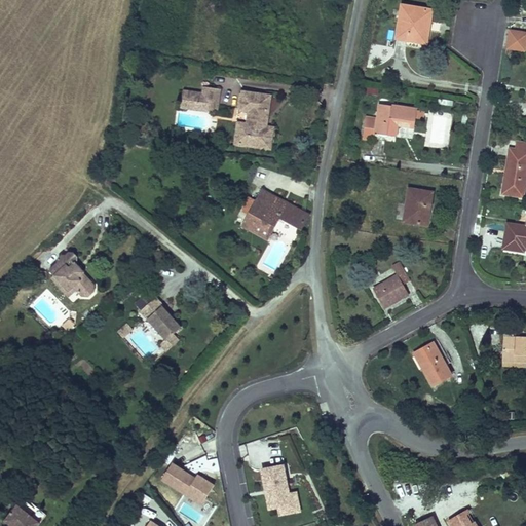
[(428,7),(398,2),(392,34),(403,36),(402,41),(422,44),(428,7)]
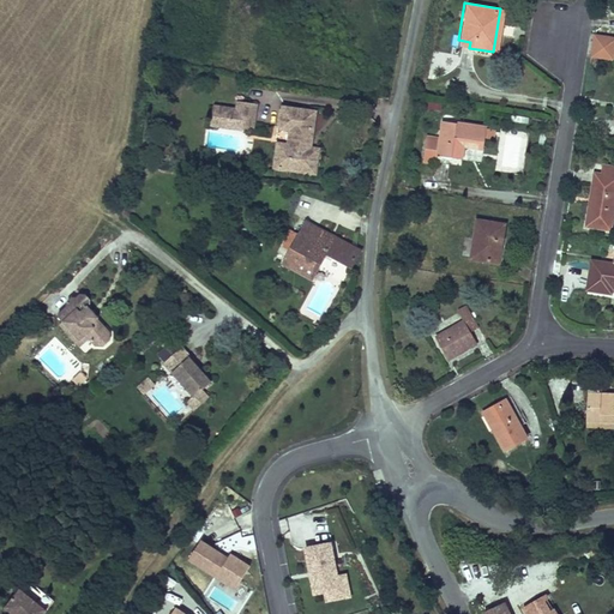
[(589,58),(613,59),(613,35),(590,34),(589,58)]
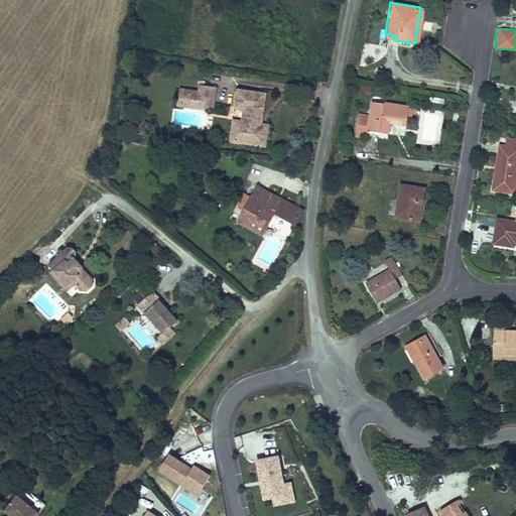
[(178,91),(174,115),(187,117),(188,109),(204,112),(203,120),(209,121),(213,97),(178,91)]
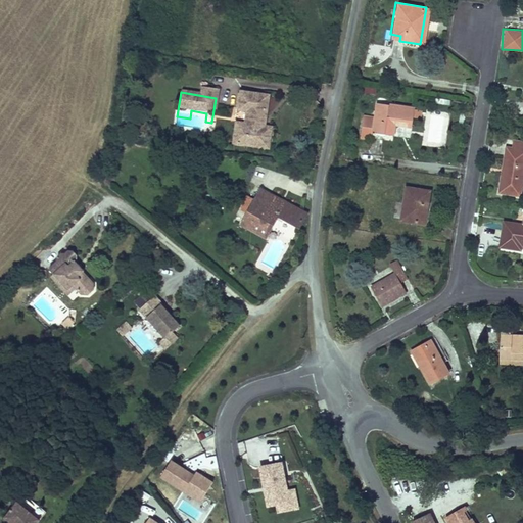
[(259,141),(262,133),(266,103),(237,99),(235,117),(244,119),(243,131),(240,131),(237,150),(267,155),(269,142),(259,141)]
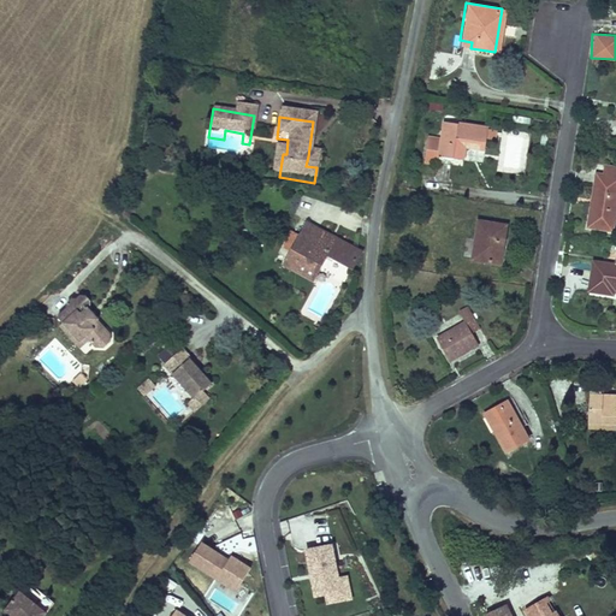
[(484,123),(440,117),(438,138),(420,135),(418,157),(434,160),(436,149),(458,154),(460,143),(481,146),(481,136),(491,137),(493,126),(483,125),(484,123)]
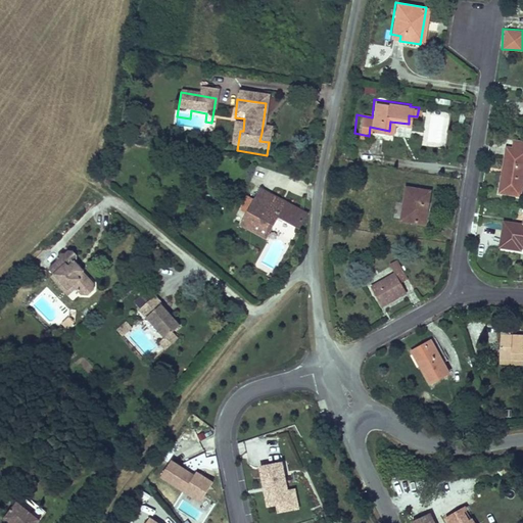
[(206,113),(191,110),(190,119),(205,122),(206,113)]
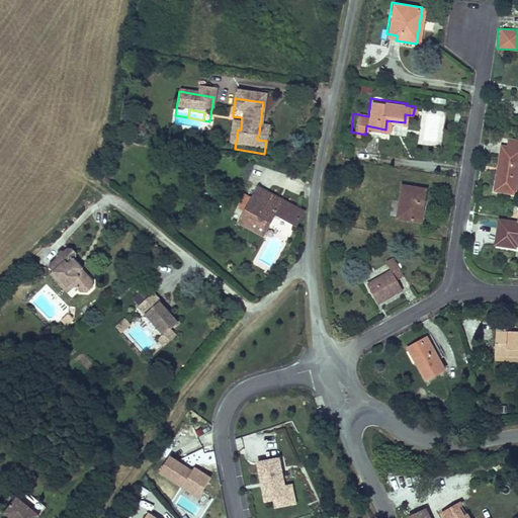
[(238,130),(231,128),(229,148),(235,149),(238,130)]
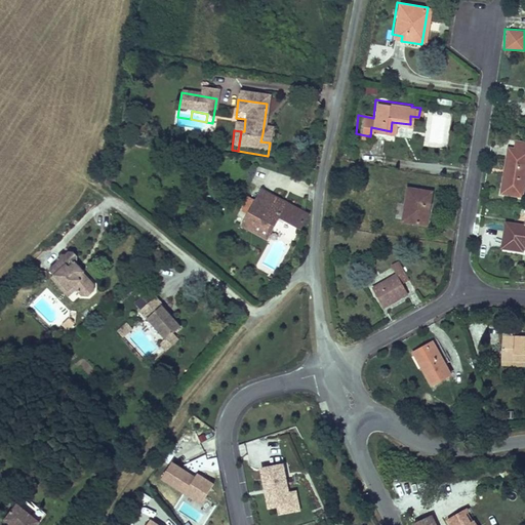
[(271,135),(263,133),(260,142),(270,143),(271,135)]
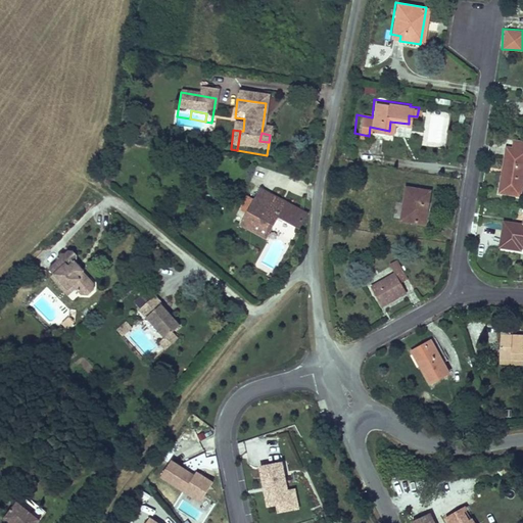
[(522,143),(511,141),(509,150),(522,152),(522,143)]
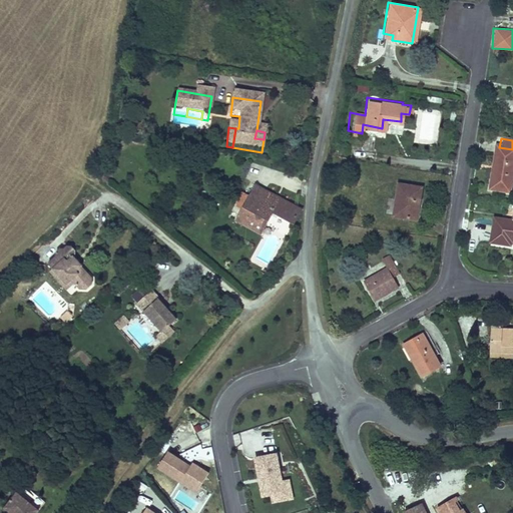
[(512,149),(499,147),(495,147),(489,188),(510,192),(512,169),(512,149)]
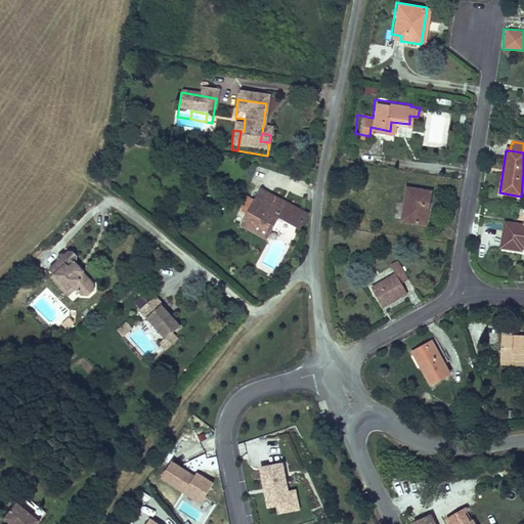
[(404,186),(398,217),(422,221),(428,190),(404,186)]
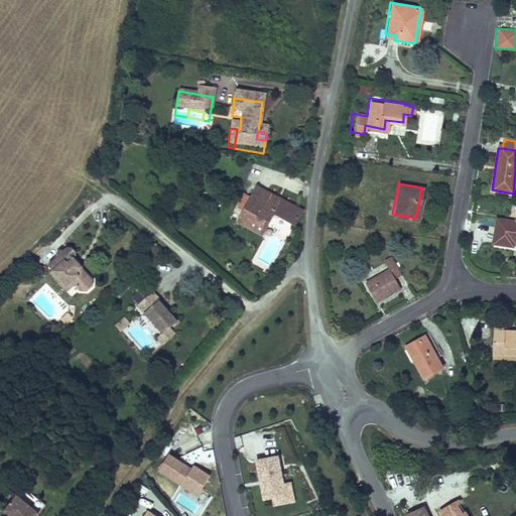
[(268,223),(285,231),(292,217),(252,194),(246,202),(239,199),(230,214),(237,219),(231,227),(257,242),(268,223)]
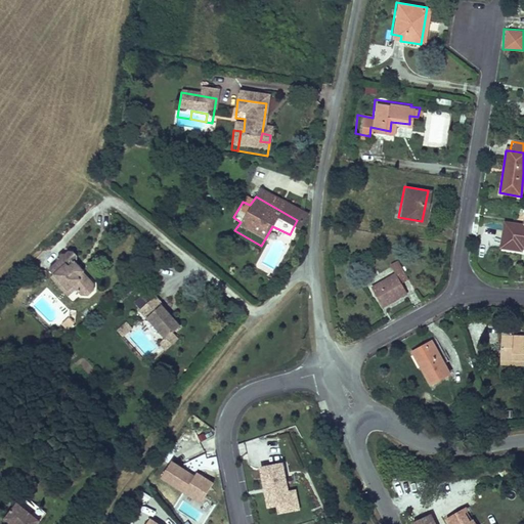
[(517,227),(498,224),(494,247),(516,251),(517,248),(523,249),(523,215),(519,215),(517,227)]
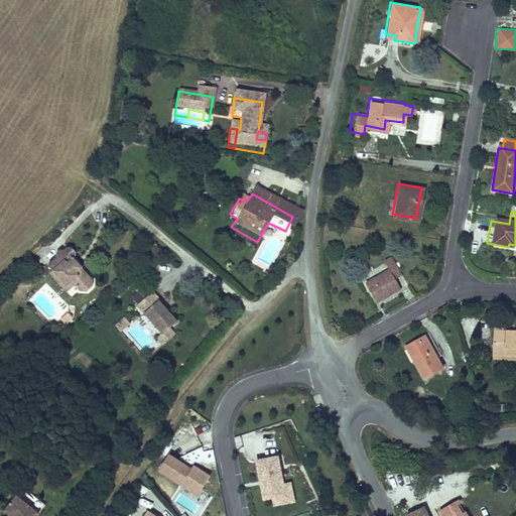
[(76,263),(76,258),(72,255),(67,255),(63,258),(59,258),(55,262),(56,267),(48,275),(54,279),(65,289),(69,285),(77,293),(79,292),(84,296),(90,296),(95,291),(95,284),(90,280),(82,280),(83,275),(73,266),(76,263)]
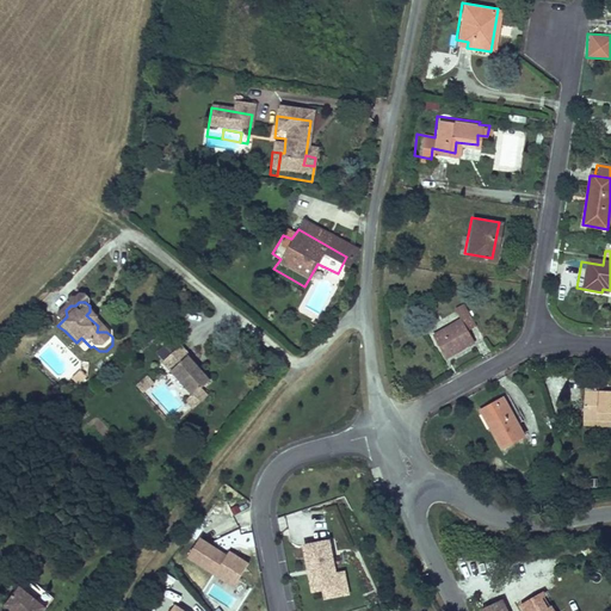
[(461,319),(434,334),(448,357),(475,340),(469,329),(477,325),(464,302),(454,308),(461,319)]
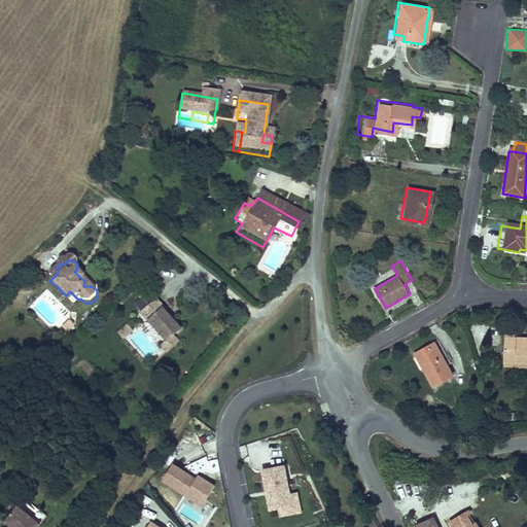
[(72,306),(78,300),(70,291),(66,295),(56,285),(53,288),(72,306)]
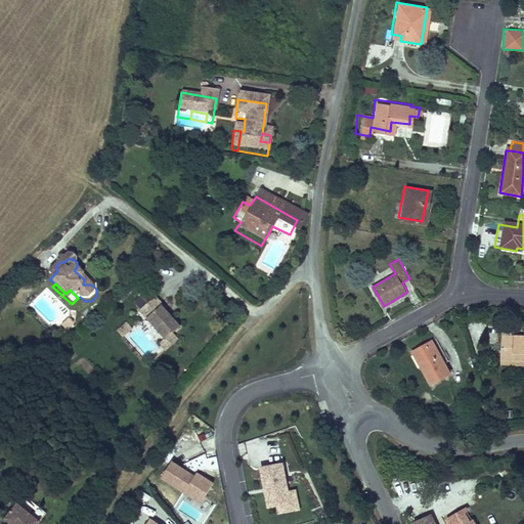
[(186,337),(168,316),(169,314),(161,305),(144,319),(171,350),(177,344),(186,337)]
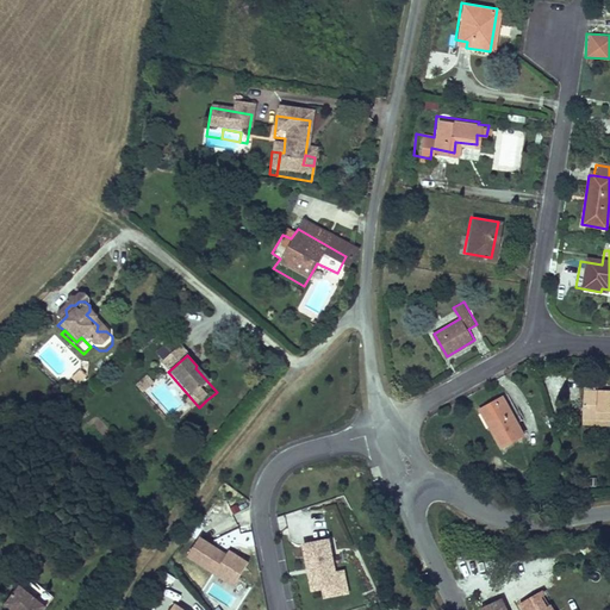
[(83,393),(92,384),(85,378),(81,383),(78,387),(83,393)]
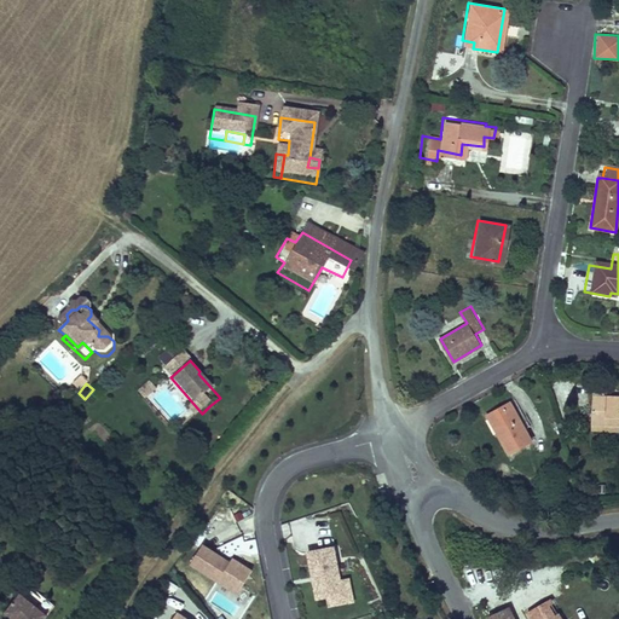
[(151,409),(162,399),(156,392),(144,401),(151,409)]
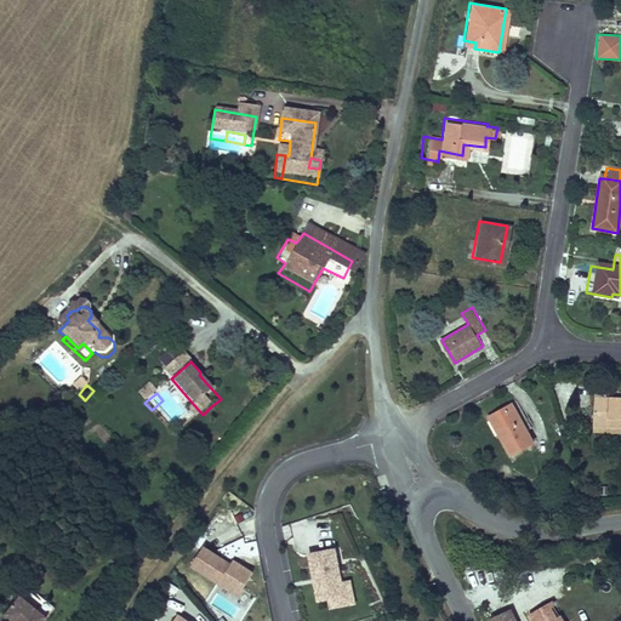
[(602,398),(586,399),(586,436),(620,434),(620,417),(615,419),(615,405),(602,405),(602,398)]
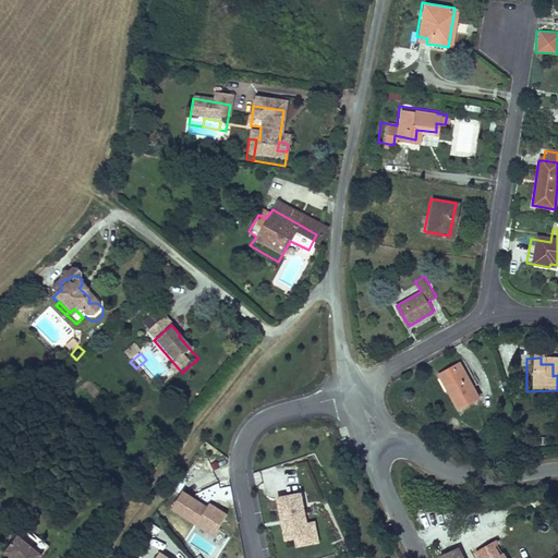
[(459,361),(441,373),(462,405),(480,395),(459,361)]
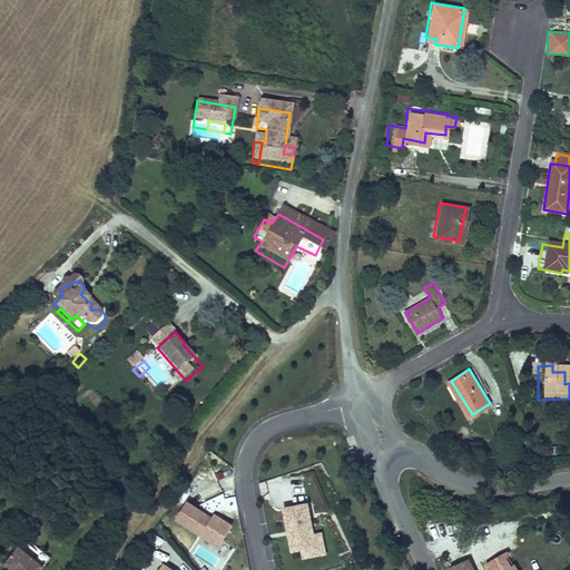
[(186,381),(179,386),(185,392),(198,381),(193,374),(186,381)]
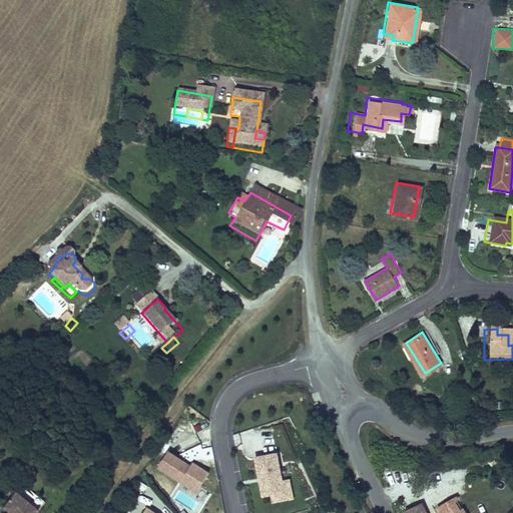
[(169,453),(158,469),(198,493),(209,475),(194,462),(189,465),(169,453)]
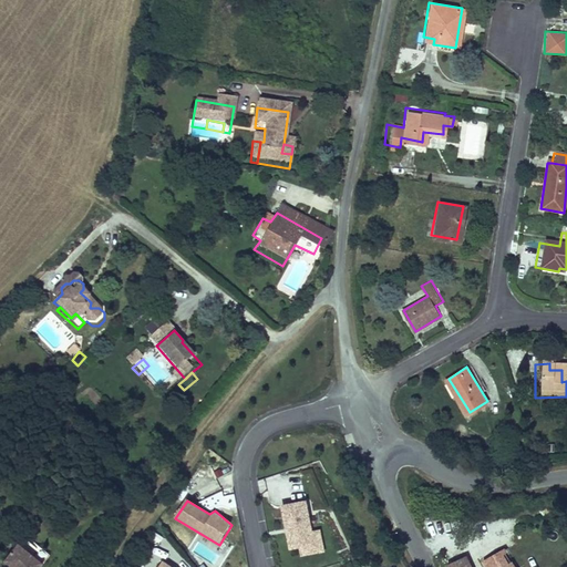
[(307,503),(280,507),(289,550),(299,550),(301,558),(327,555),(321,533),(315,533),(307,503)]
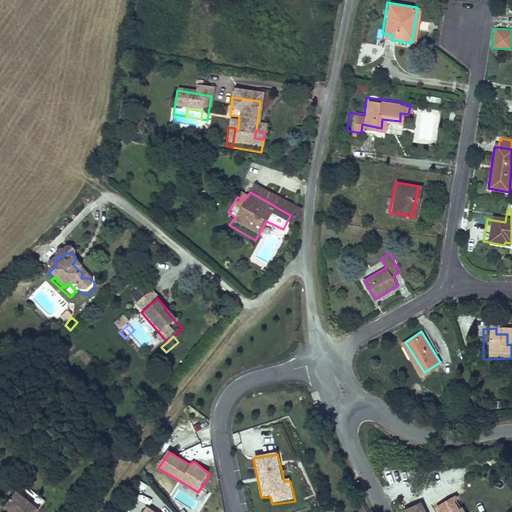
[(426,511),(420,498),(405,506),(407,511),(426,511)]
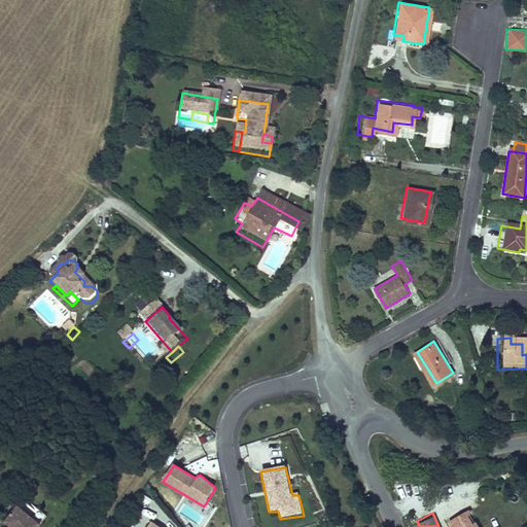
[(475,526),(466,513),(452,521),(455,526),(475,526)]
